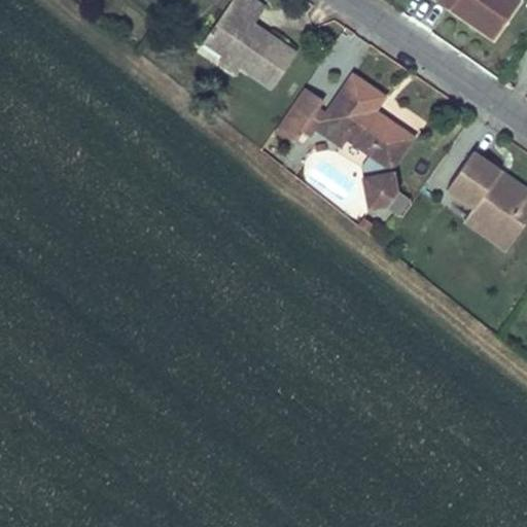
[(232,0),(204,42),(221,56),(224,51),(243,65),(241,68),(271,89),(294,55),(253,25),(264,9),(250,0),(232,0)]
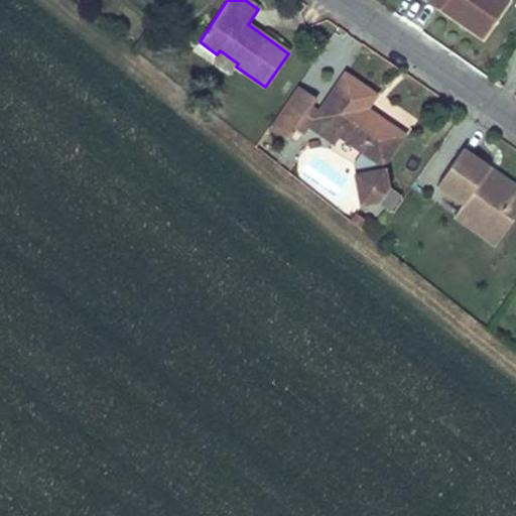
[(504,0),(426,0),(482,37),(507,1),(504,0)]
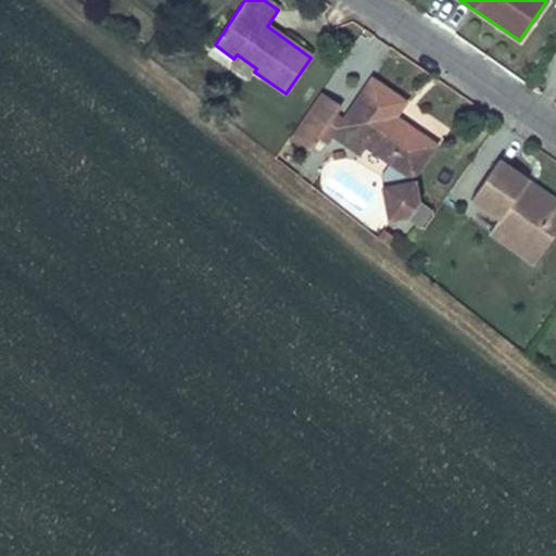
[(237,54),(234,59),(229,65),(250,78),(254,72),(256,68),(237,54)]
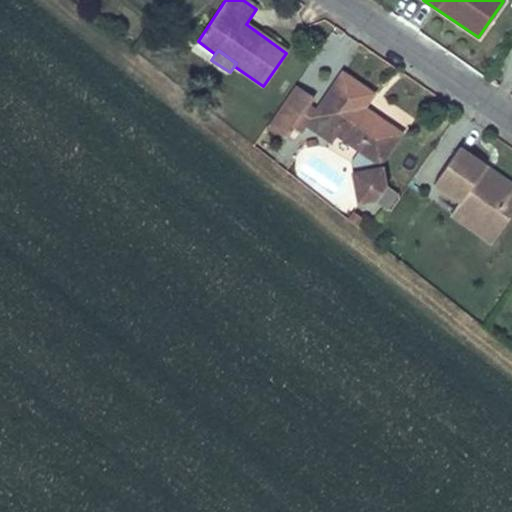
[(334,134),(377,163),(352,166),(354,188),(356,199),(376,196),(387,184),(384,162),(379,163),(399,134),(362,109),(372,95),(341,74),(308,122),(306,125),(329,141),(334,134)]
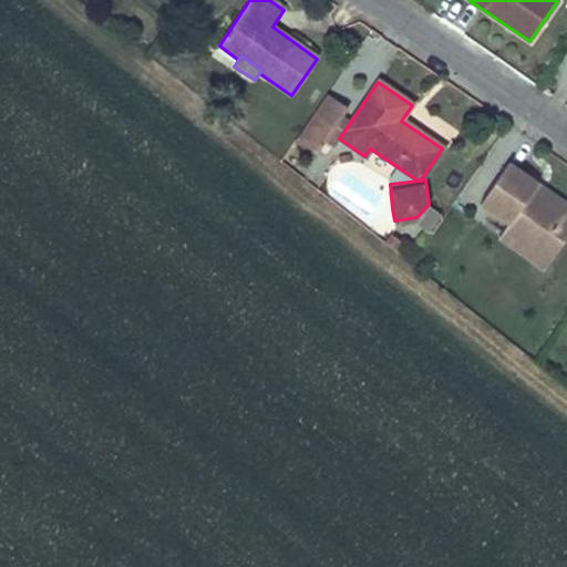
[(325,94),(295,138),(315,154),(325,140),(332,129),(346,109),(325,94)]
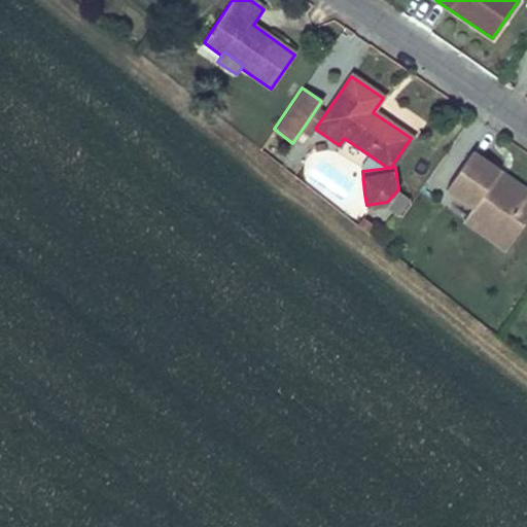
[(309,119),(302,130),(311,136),(315,129),(317,126),(309,119)]
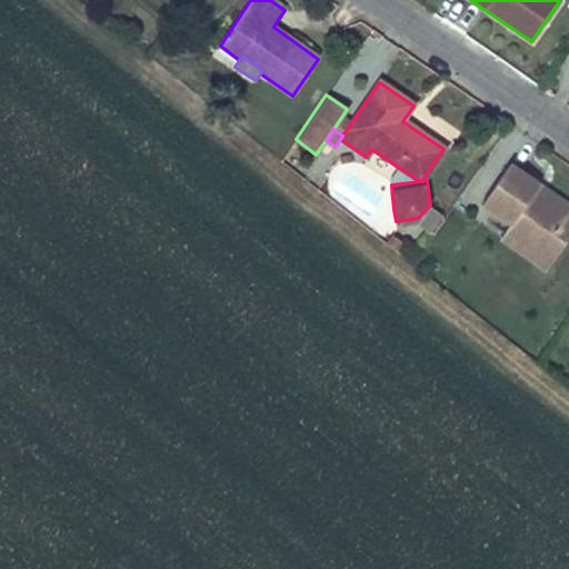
[(509,223),(505,230),(538,253),(566,213),(532,191),(537,185),(509,166),(481,203),(509,223)]
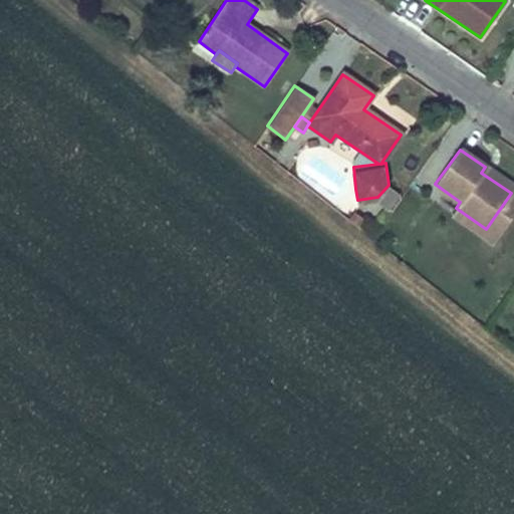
[(486,229),(456,208),(451,216),(492,244),(513,211),(513,187),(485,167),(481,173),(511,193),(486,229)]
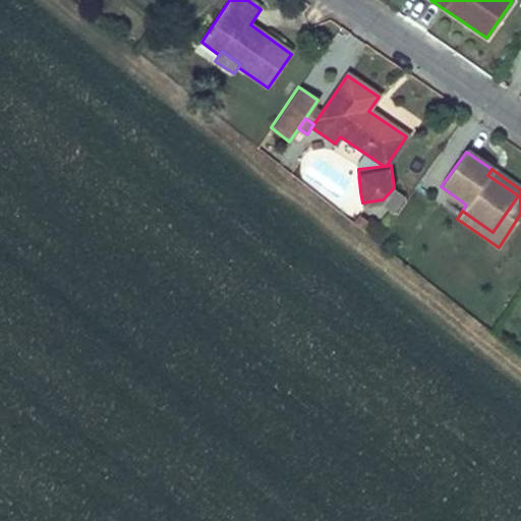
All buildings are outlined.
